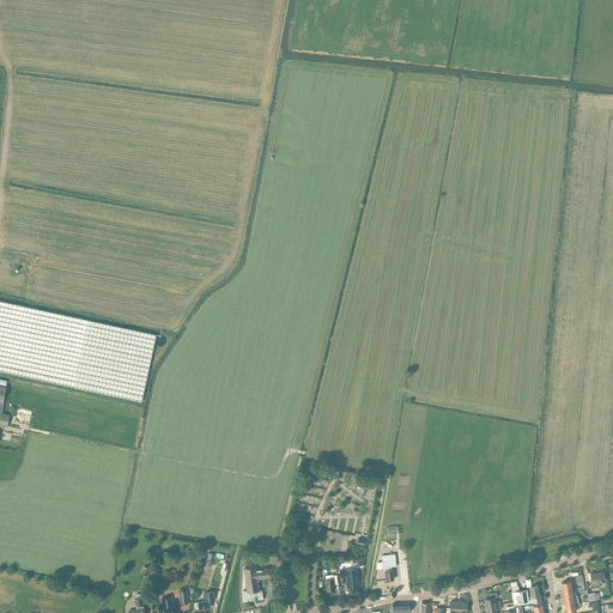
[(71,387),(143,401),(152,356),(157,334),(85,319),(85,320),(0,301),(0,370),(71,386),(71,387)]
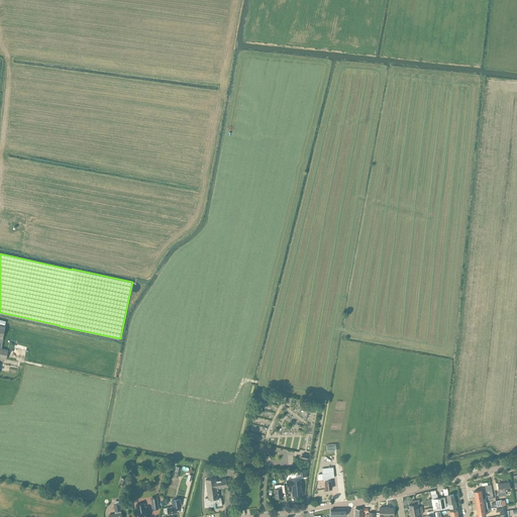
[(325,481),(326,490),(332,489),(331,478),(334,478),(333,468),(322,469),(322,474),(323,482),(325,481)]
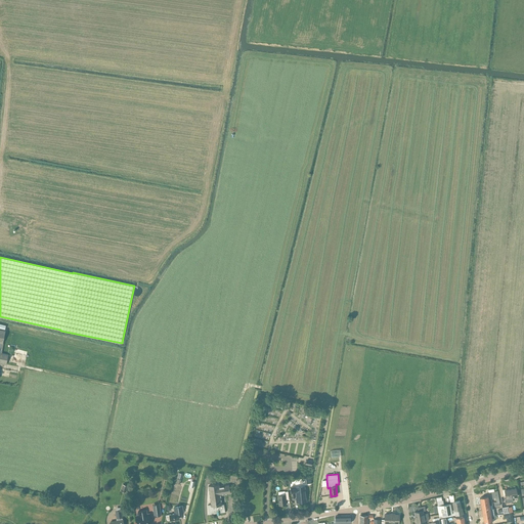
[(208,505),(209,515),(217,513),(225,512),(224,505),(222,505),(220,495),(230,493),(229,485),(219,486),(219,484),(208,486),(211,505),(208,505)]
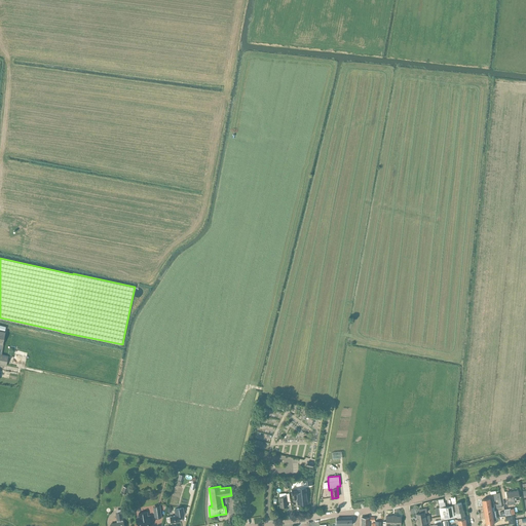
[(297,495),(298,504),(308,503),(307,498),(306,488),(292,489),(293,495),(297,495)]
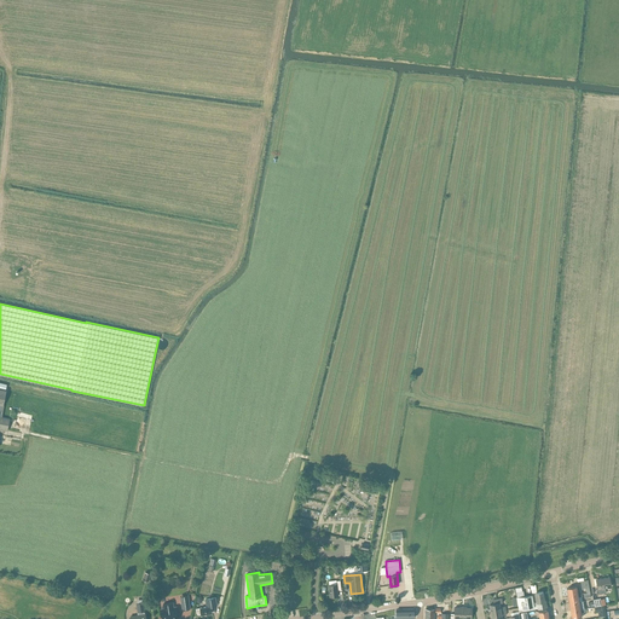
[(609,577),(596,578),(597,590),(611,588),(609,577)]
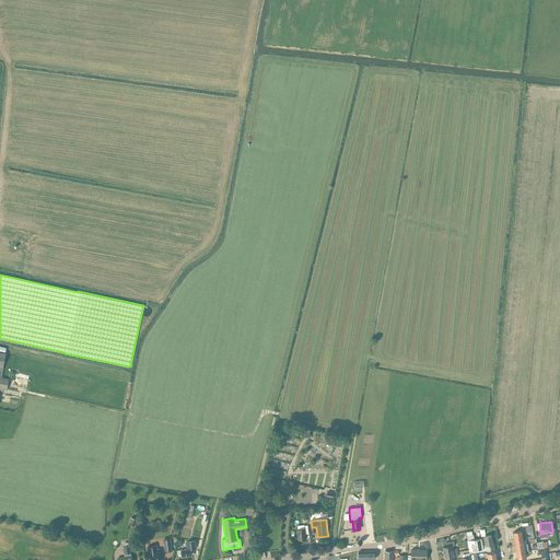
[(298,529),(299,540),(306,539),(305,534),(308,534),(307,525),(304,526),(304,528),(298,529)]
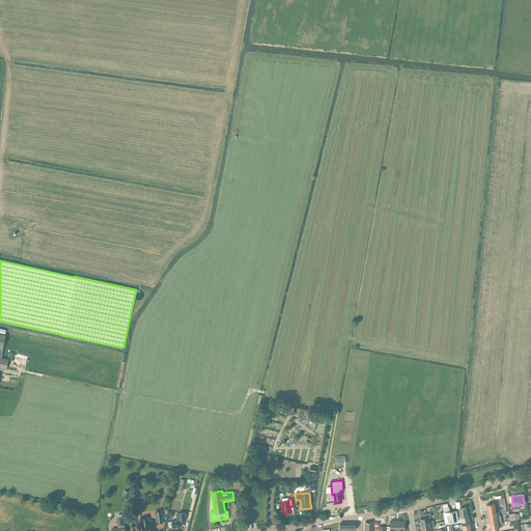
[(443,512),(445,525),(470,521),(468,512),(467,512),(466,507),(458,509),(460,516),(457,518),(456,510),(443,512)]
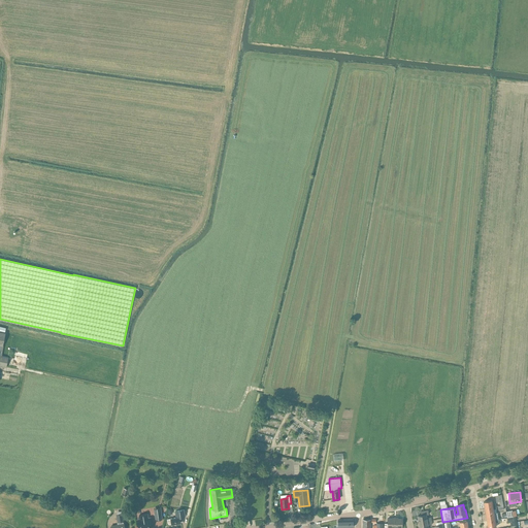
[(485,508),(486,515),(497,513),(496,506),(485,508)]
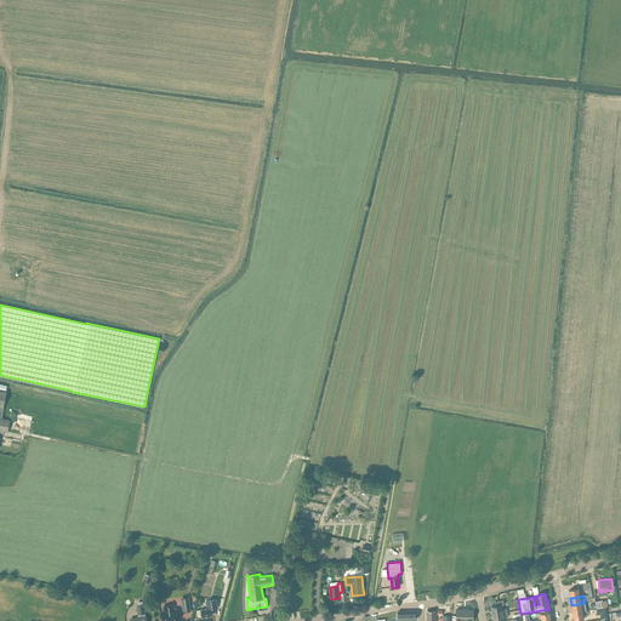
[(197,611),(198,617),(201,616),(212,615),(211,609),(217,608),(216,599),(206,602),(208,609),(201,610),(197,611)]
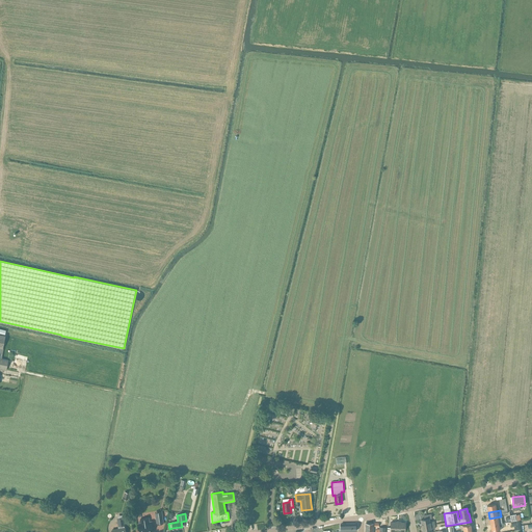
[(421,520),(422,527),(435,525),(434,521),(430,522),(429,519),(432,519),(431,514),(424,515),(424,520),(421,520)]
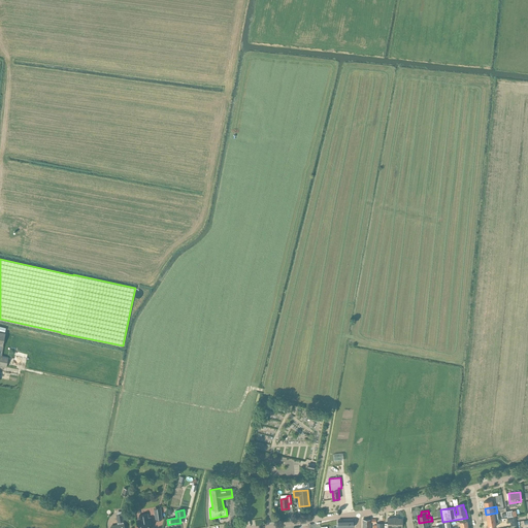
[(486,515),(487,521),(499,519),(498,513),(497,513),(486,515)]
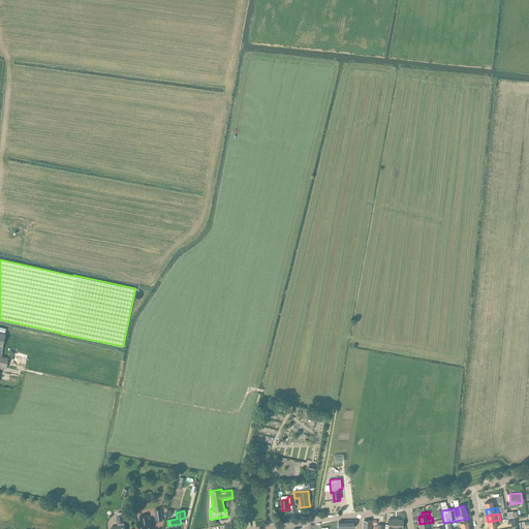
[(124,523),(123,515),(117,516),(118,524),(118,526),(112,527),(111,528),(124,528),(124,525),(124,523)]
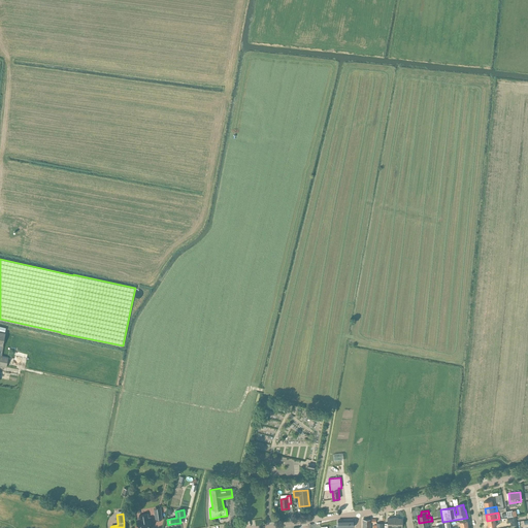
[(137,520),(138,527),(144,527),(146,527),(147,527),(152,527),(151,518),(147,518),(147,514),(139,516),(140,520),(137,520)]
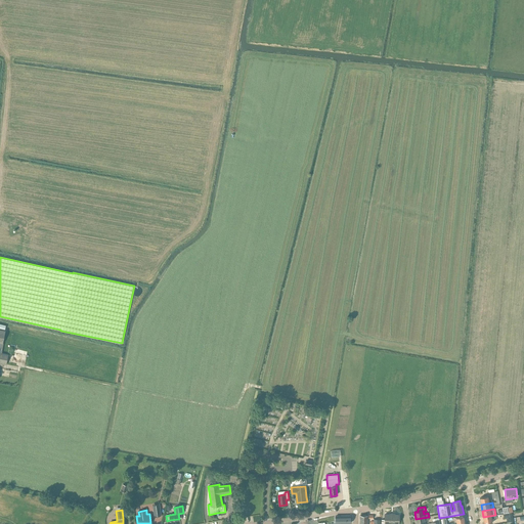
[(381,523),(387,523),(392,523),(392,515),(385,514),(385,520),(382,519),(381,523)]
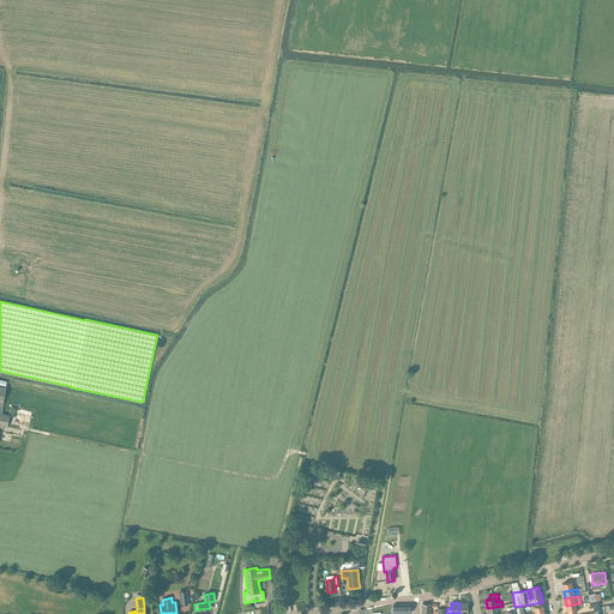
[(566,606),(567,613),(577,613),(577,608),(583,607),(582,603),(581,603),(566,606)]
